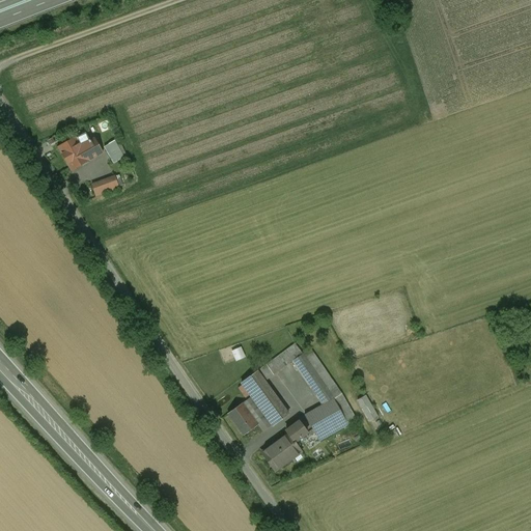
[(89,142),(85,134),(59,148),(71,169),(101,152),(93,140),(89,142)]
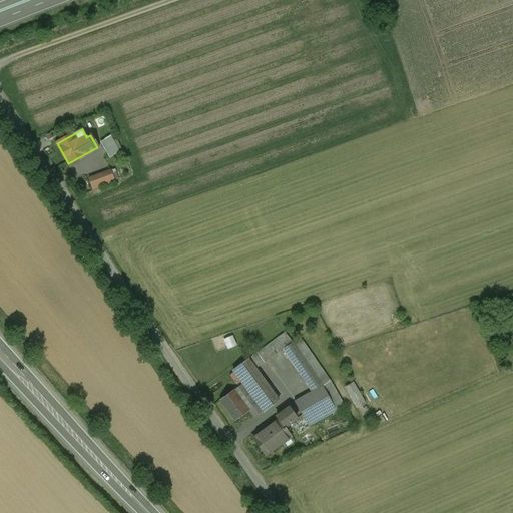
[(111,136),(100,142),(109,158),(120,152),(111,136)]
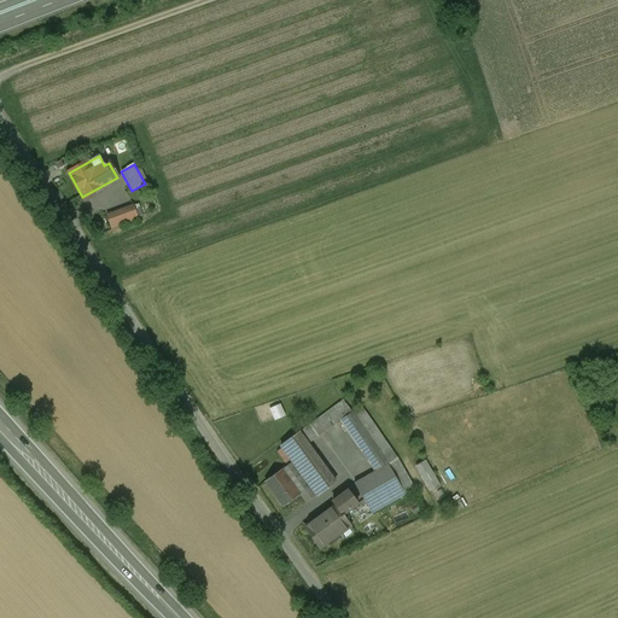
[(110,214),(115,228),(145,217),(140,203),(110,214)]
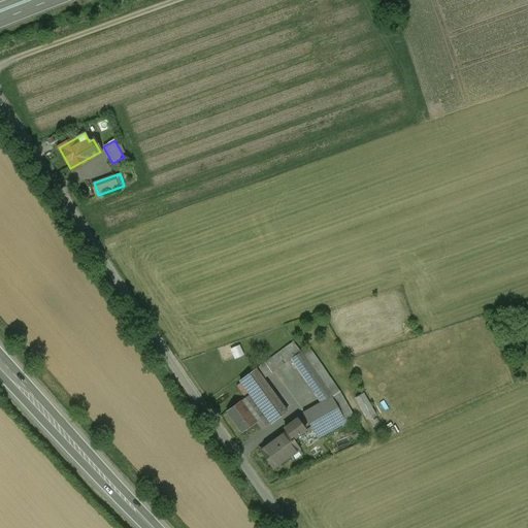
[(293,342),(265,363),(272,373),(291,359),(300,352),(293,342)]
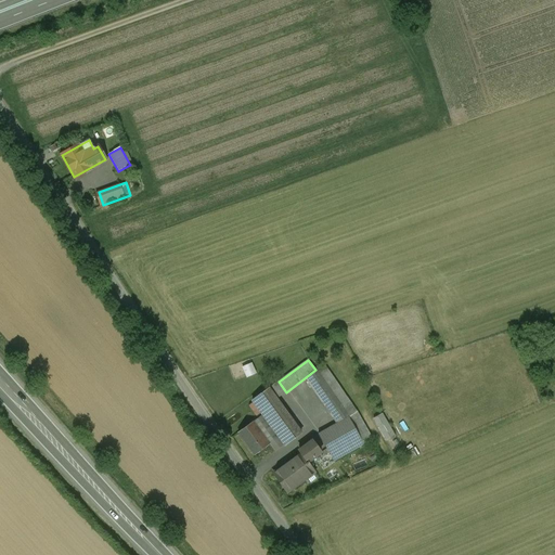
[(249,376),(259,372),(255,361),(245,365),(249,376)]
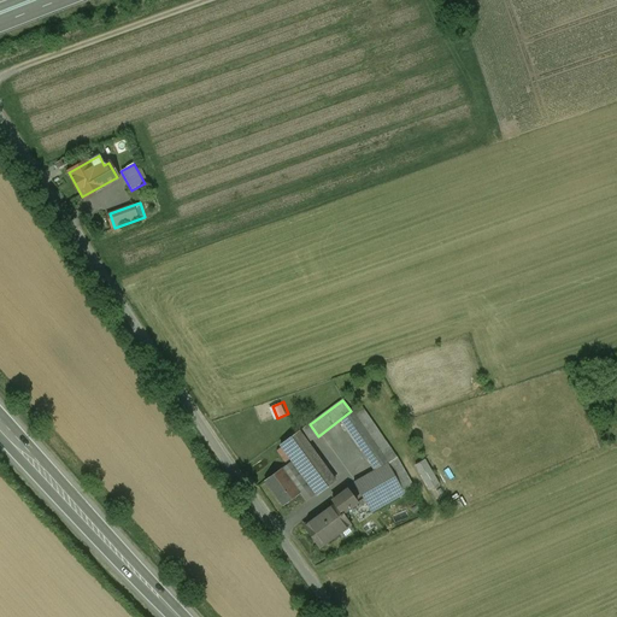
[(387,464),(351,411),(340,419),(375,471),(387,464)]
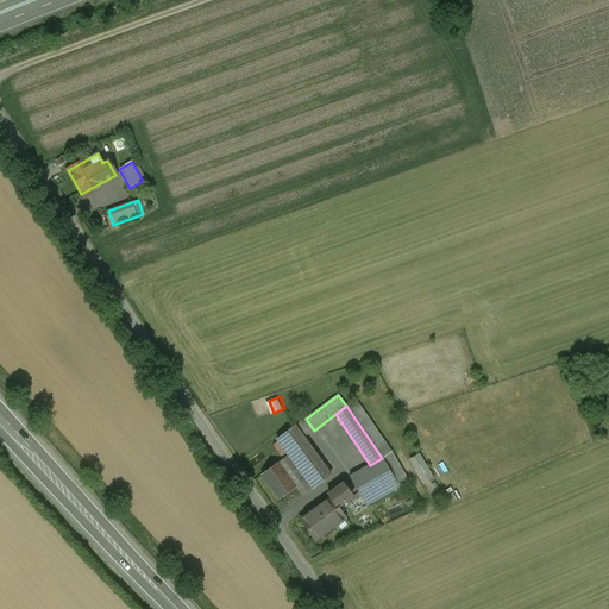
[(331,475),(296,427),(276,441),(312,489),(331,475)]
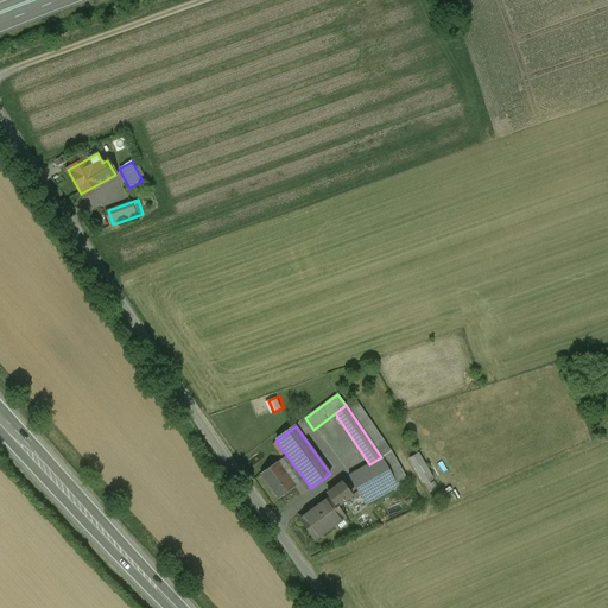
[(425,451),(413,456),(425,482),(437,477),(425,451)]
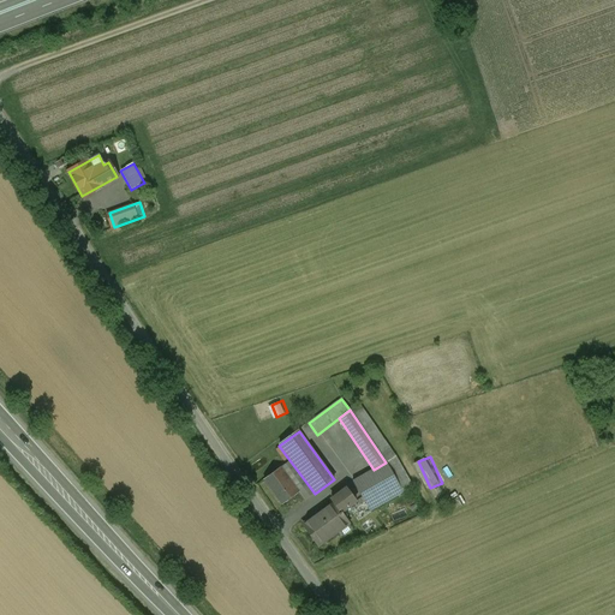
[(374,470),(352,482),(369,511),(402,491),(386,463),(374,470)]
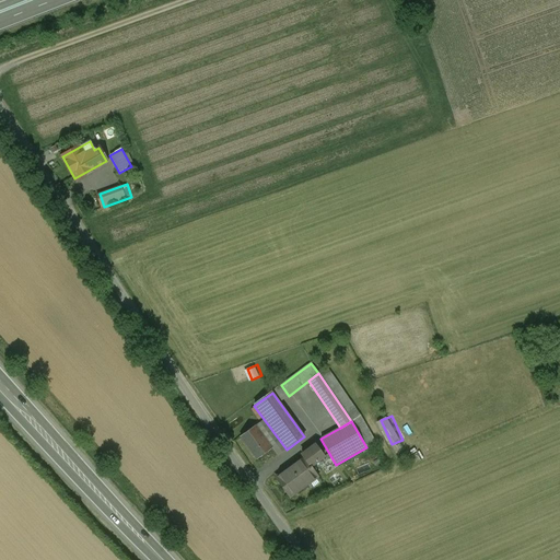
[(255,426),(240,438),(256,459),(271,448),(255,426)]
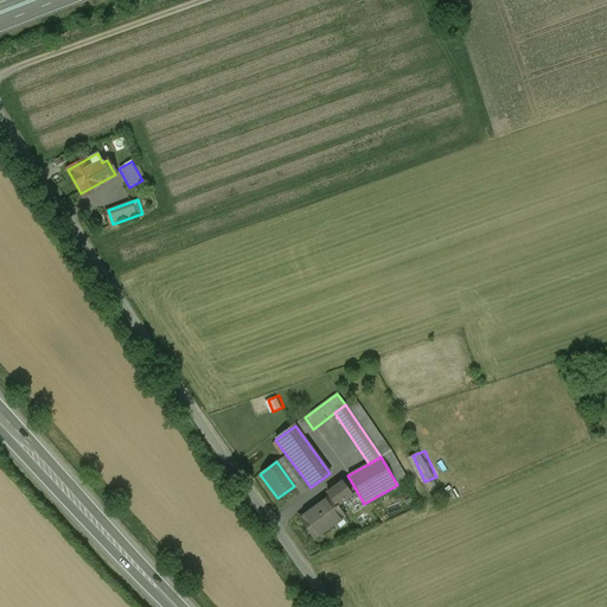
[(328,496),(299,518),(313,538),(344,517),(328,496)]
